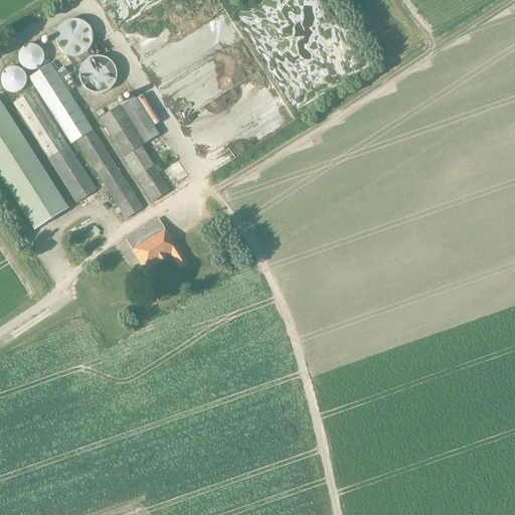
[(110,0),(101,3),(103,9),(112,5),(110,0)]
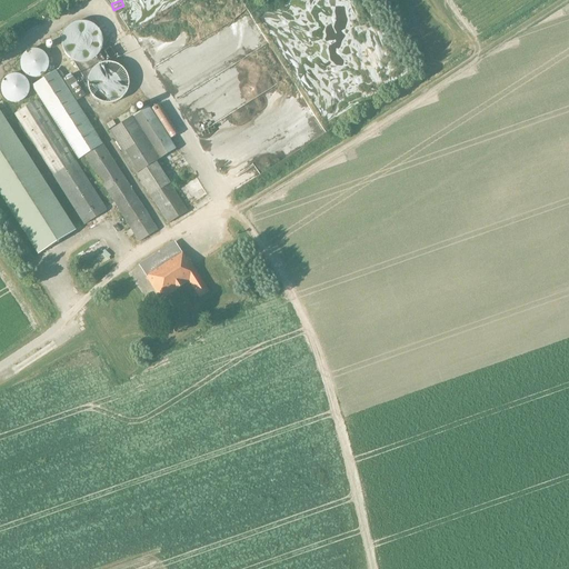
[(261,21),(293,0),(278,0),(256,15),(261,21)]
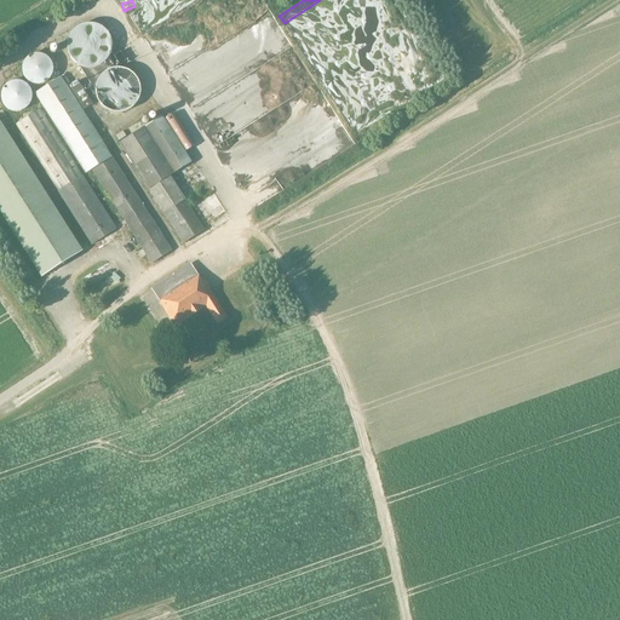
[(110,40),(109,38),(109,36),(108,34),(107,33),(105,32),(104,30),(103,28),(101,28),(99,27),(98,26),(96,26),(95,24),(92,24),(90,24),(89,24),(86,24),(85,24),(82,24),(81,26),(79,27),(78,27),(75,28),(74,29),(73,30),(72,33),(70,34),(69,35),(68,38),(68,39),(67,41),(67,42),(67,45),(67,46),(67,49),(67,51),(68,52),(68,55),(69,56),(70,58),(72,59),(73,61),(74,62),(75,63),(76,64),(79,65),(80,67),(82,67),(84,68),(86,68),(87,68),(90,68),(91,68),(93,68),(96,68),(97,67),(99,65),(101,65),(102,64),(104,63),(105,62),(107,59),(108,58),(109,57),(109,55),(110,53),(110,51),(112,50),(112,47),(112,45),(112,44),(110,41),(110,40)]
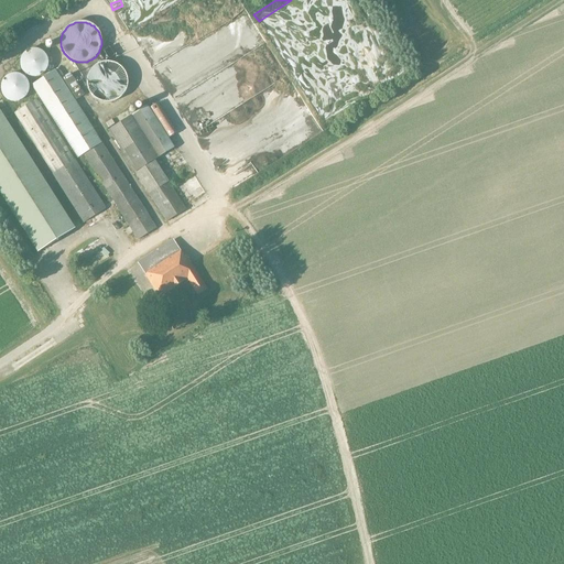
[(20,68),(20,69),(21,71),(21,72),(22,73),(23,73),(24,74),(24,75),(25,76),(26,76),(28,77),(30,77),(31,77),(32,78),(34,78),(35,78),(36,77),(38,77),(40,77),(41,76),(42,75),(43,74),(44,73),(45,72),(46,71),(46,69),(47,68),(47,67),(47,66),(47,65),(47,64),(47,63),(47,62),(47,60),(47,58),(46,57),(46,56),(45,55),(45,54),(44,53),(43,53),(42,52),(41,51),(39,50),(38,50),(36,50),(35,50),(34,49),(31,50),(30,50),(29,50),(28,51),(25,52),(24,52),(23,53),(23,54),(22,55),(21,56),(21,57),(20,58),(20,60),(20,61),(19,62),(19,63),(19,64),(19,65),(20,66),(20,68)]
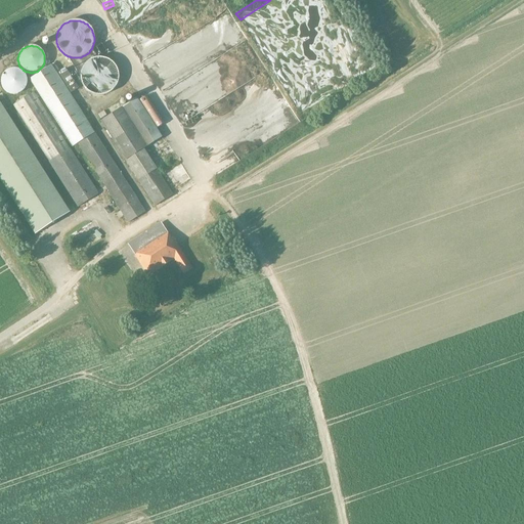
[(81,81),(81,83),(82,84),(82,86),(83,87),(84,88),(85,89),(86,91),(88,92),(89,93),(90,93),(92,94),(93,94),(95,95),(96,95),(98,95),(100,95),(101,95),(103,95),(104,94),(106,94),(107,93),(110,92),(111,91),(112,90),(113,89),(114,88),(115,87),(116,85),(117,84),(117,82),(118,81),(118,79),(118,78),(118,76),(118,75),(118,73),(117,71),(117,70),(116,68),(115,67),(114,66),(113,63),(112,62),(111,61),(110,60),(107,59),(106,59),(104,58),(103,58),(101,57),(99,57),(98,57),(96,57),(95,58),(93,58),(91,59),(90,59),(89,60),(87,61),(86,62),(85,63),(84,66),(83,67),(82,68),(81,70),(81,71),(81,73),(80,75),(80,76),(80,78),(80,80),(81,81)]
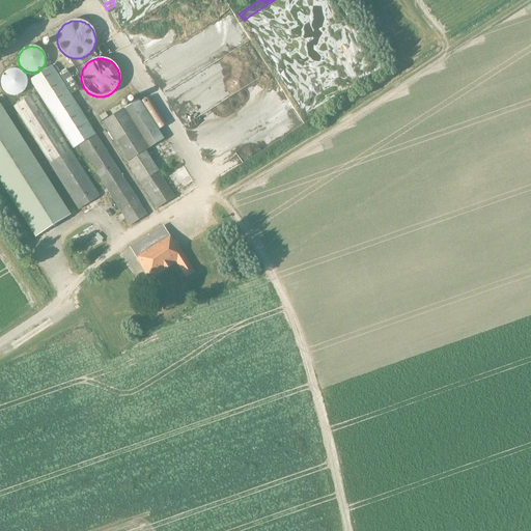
[(73,148),(78,145),(130,226),(147,216),(51,66),(29,81),(73,148)]
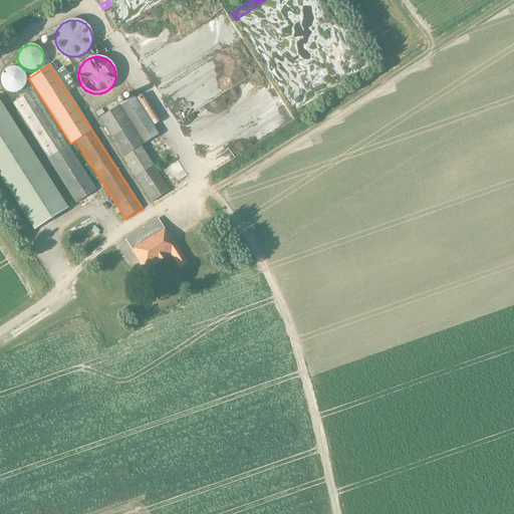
[(64,66),(56,71),(69,91),(76,86),(64,66)]
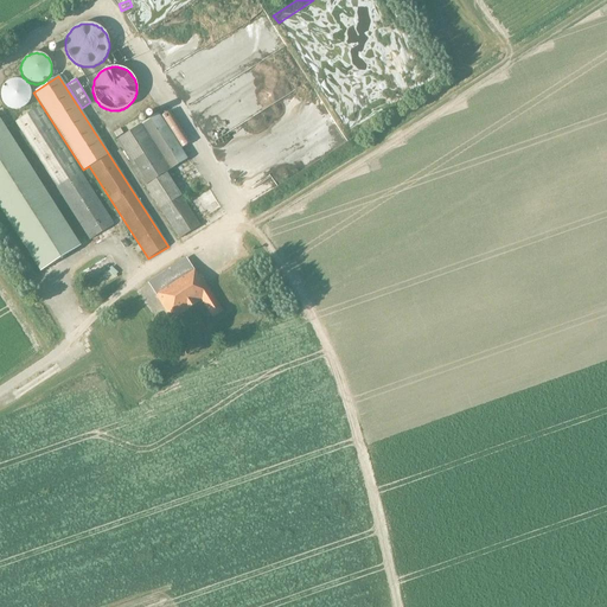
[(2,100),(2,101),(4,102),(4,103),(5,104),(6,106),(7,106),(7,107),(10,108),(11,108),(12,109),(13,109),(16,109),(17,109),(18,109),(20,108),(21,108),(23,108),(25,106),(26,104),(27,103),(27,102),(29,101),(30,100),(30,98),(30,97),(30,96),(31,95),(31,94),(30,93),(30,91),(30,90),(30,89),(29,88),(29,87),(27,85),(26,84),(26,83),(25,83),(24,82),(23,82),(21,81),(20,81),(18,80),(17,80),(16,80),(12,80),(11,81),(10,81),(7,82),(7,83),(6,83),(4,85),(4,87),(2,88),(2,89),(1,90),(1,91),(1,93),(1,94),(1,95),(1,96),(1,97),(1,98),(2,100)]
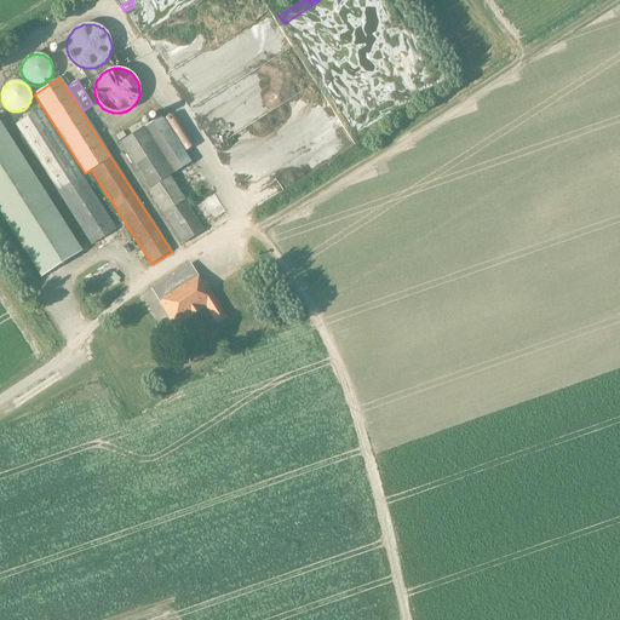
[(16,125),(92,245),(115,230),(39,110),(16,125)]
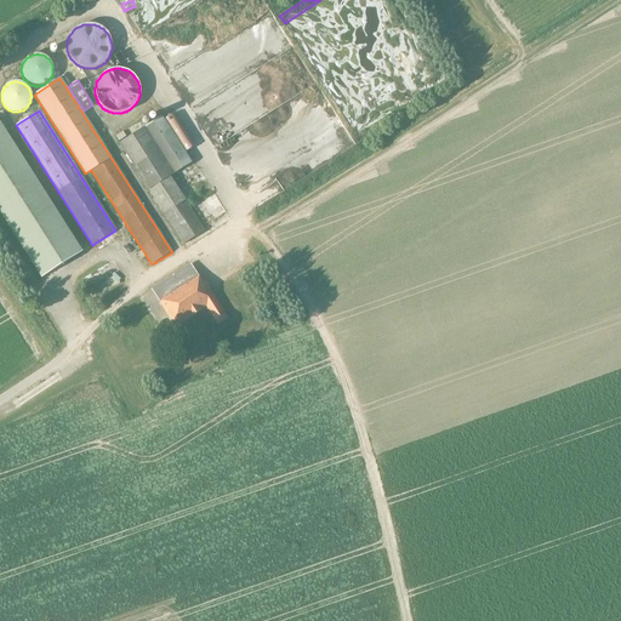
[(119,143),(183,244),(204,231),(169,177),(191,163),(161,117),(119,143)]
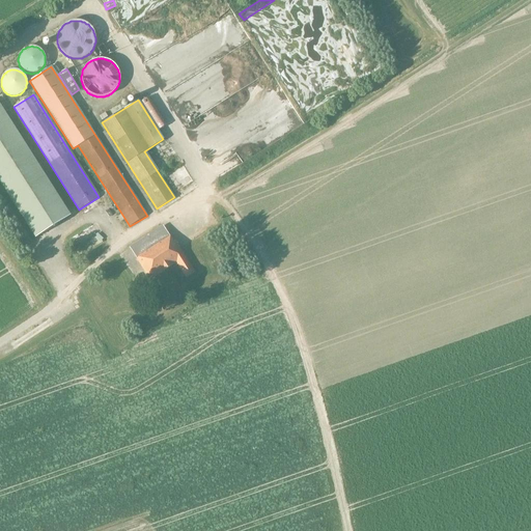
[(0,104),(0,182),(34,238),(70,215),(0,104)]
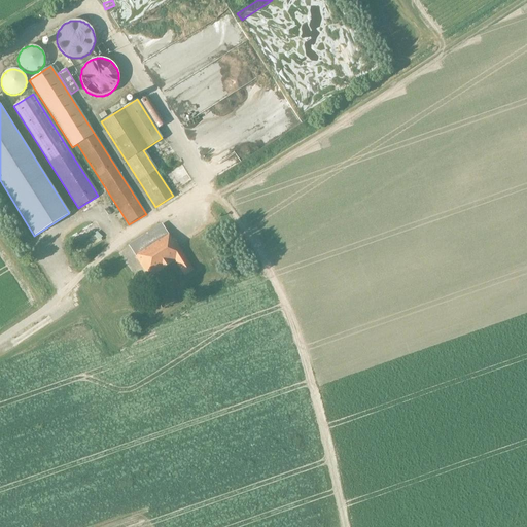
[(154,152),(153,161),(162,162),(163,153),(154,152)]
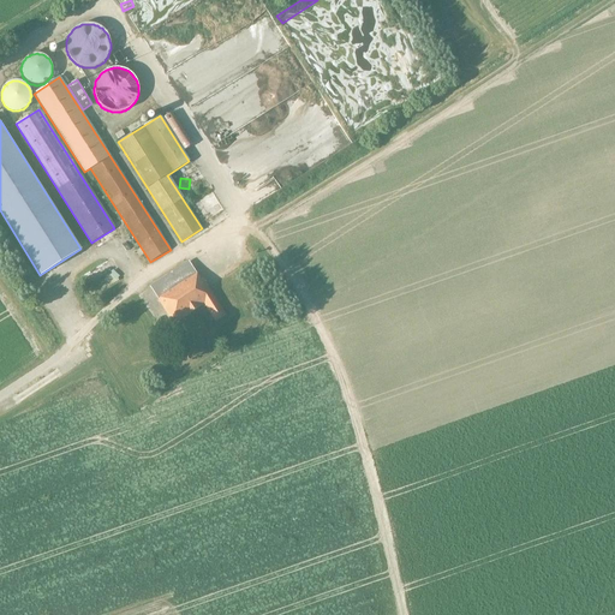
[(190,262),(150,287),(174,324),(203,305),(214,322),(225,315),(202,279),(201,280),(190,262)]
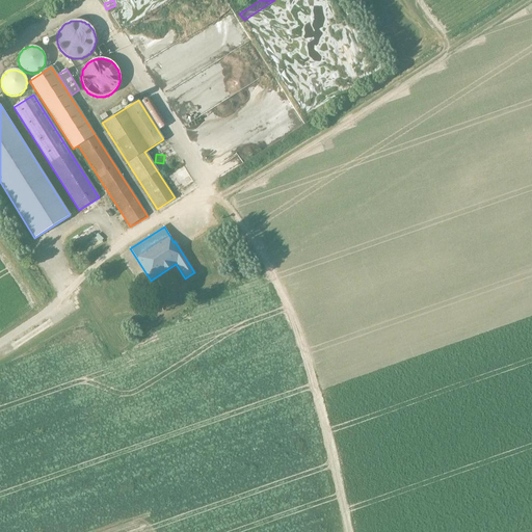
[(92,244),(103,240),(101,233),(90,237),(92,244)]
